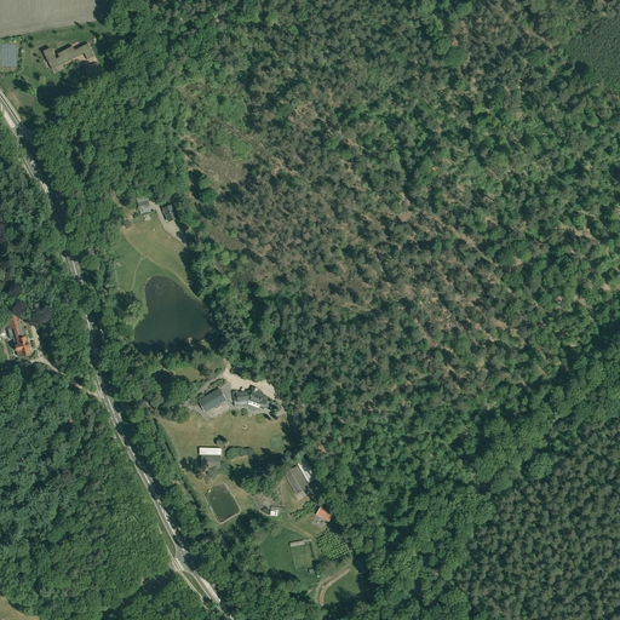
[(95,57),(87,44),(82,46),(80,47),(81,49),(87,59),(95,57)]
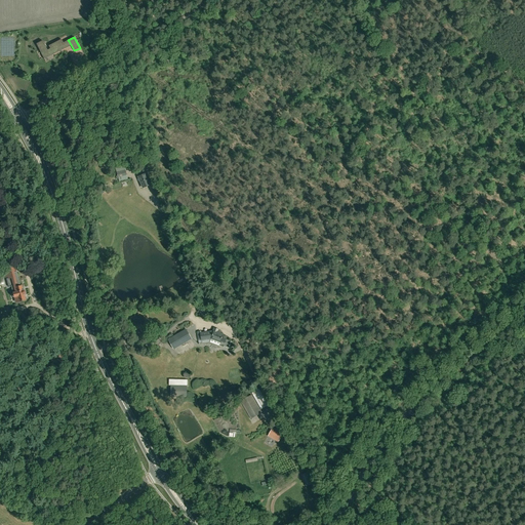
[(51,52),(53,54),(66,48),(62,39),(48,46),(50,49),(48,50),(47,49),(47,50),(42,41),(36,44),(39,50),(40,51),(42,55),(51,51),(51,52)]
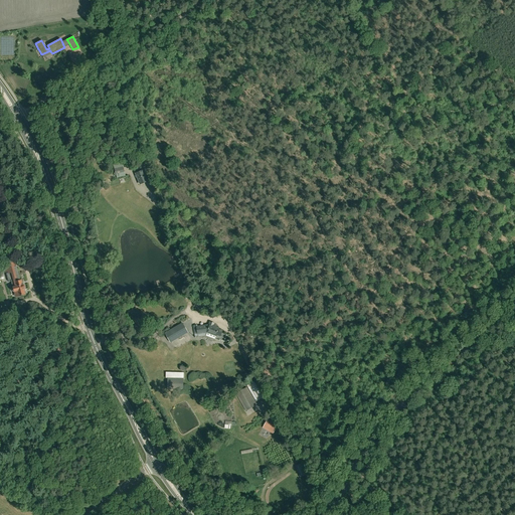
[(122,162),(114,164),(117,178),(125,176),(122,162)]
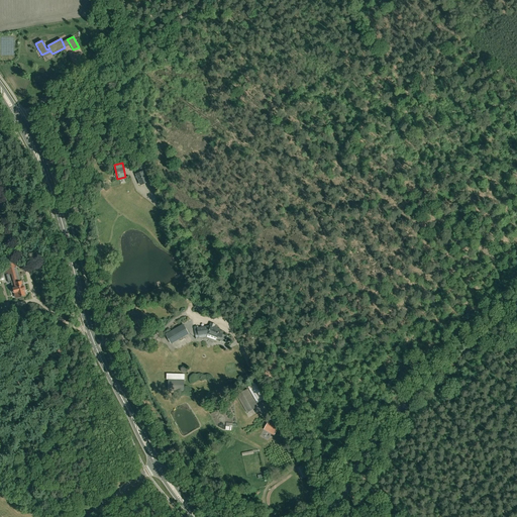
[(142,172),(136,174),(140,185),(146,182),(142,172)]
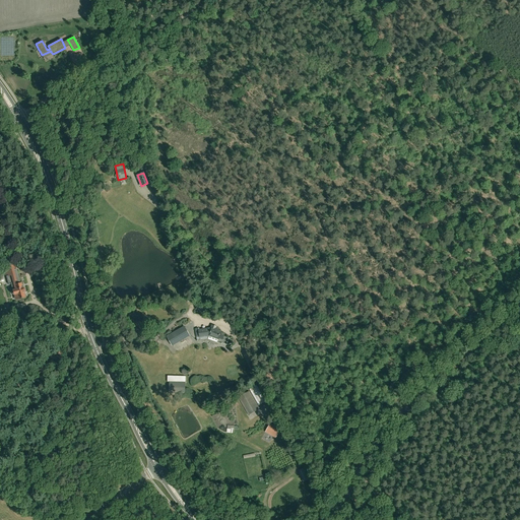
[(23,287),(22,283),(20,283),(15,264),(3,268),(5,275),(8,274),(8,275),(6,276),(8,284),(11,283),(12,285),(13,290),(12,290),(12,291),(12,294),(13,295),(16,294),(17,299),(25,297),(24,291),(24,290),(24,289),(24,288),(23,287)]
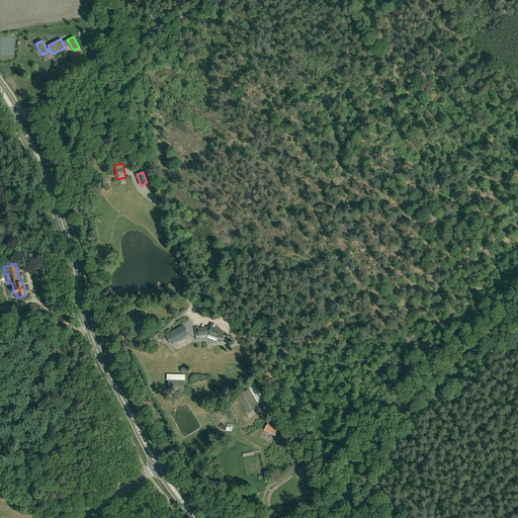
[(208,298),(212,295),(207,288),(203,291),(208,298)]
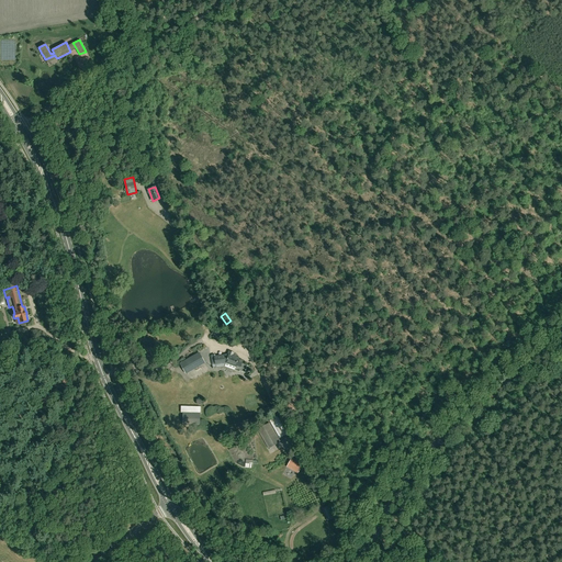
[(234,355),(234,352),(229,351),(228,353),(229,353),(229,355),(215,357),(215,355),(211,356),(213,363),(216,363),(226,362),(236,367),(237,366),(240,367),(243,361),(239,359),(239,358),(236,357),(237,356),(234,355)]
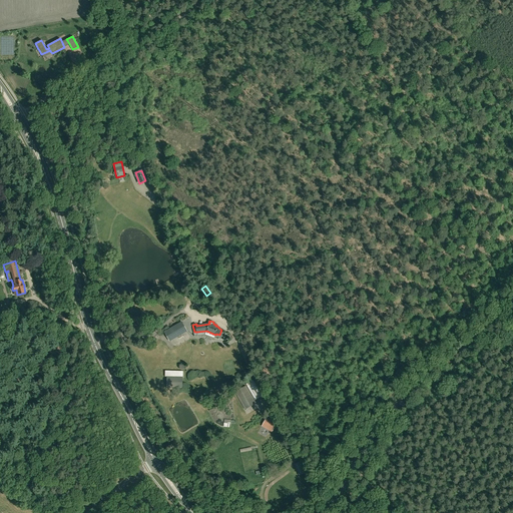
[(187,332),(181,322),(164,332),(169,342),(187,332)]
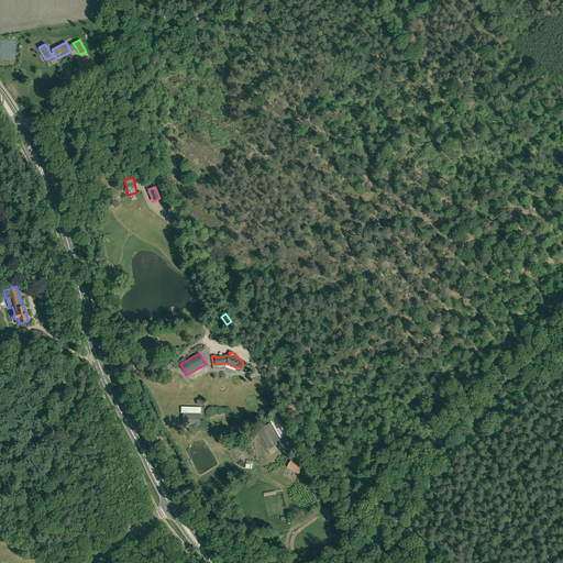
[(201,407),(181,407),(180,415),(183,414),(183,427),(200,428),(201,407)]
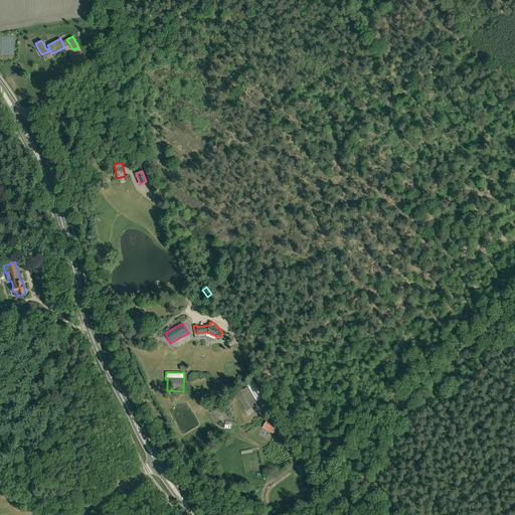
[(255,383),(249,386),(260,403),(266,400),(255,383)]
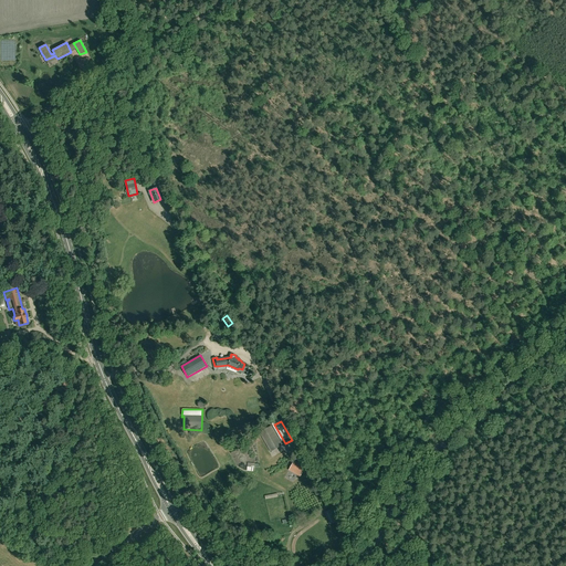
[(271,426),(259,432),(271,452),(283,444),(271,426)]
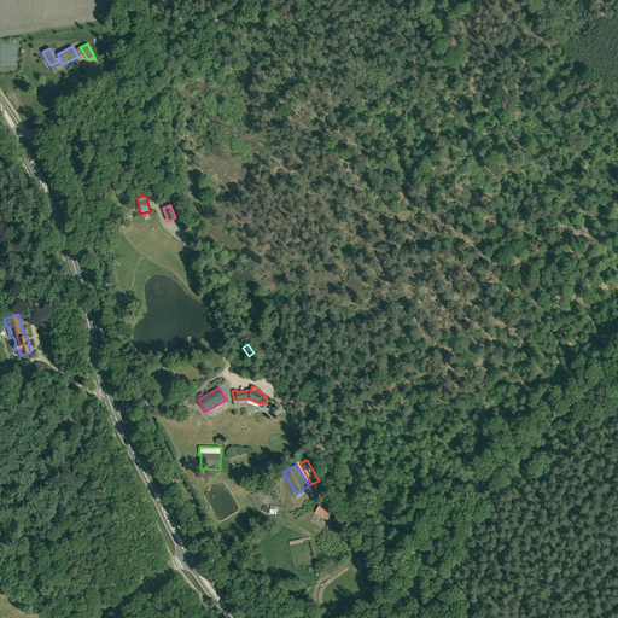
[(328,520),(334,511),(321,503),(315,513),(328,520)]
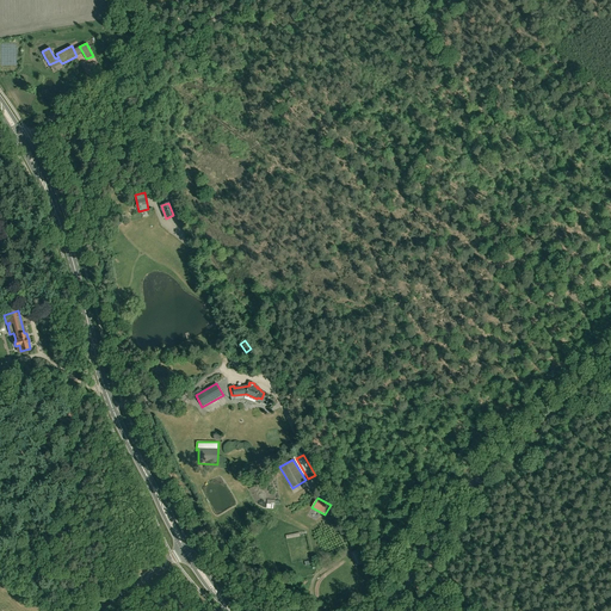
[(351,553),(357,565),(369,560),(363,547),(351,553)]
